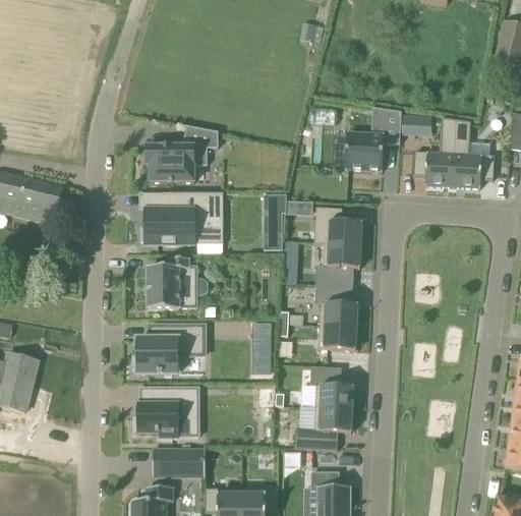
[(520,67),(520,66),(520,25),(507,22),(498,61),(520,67)]
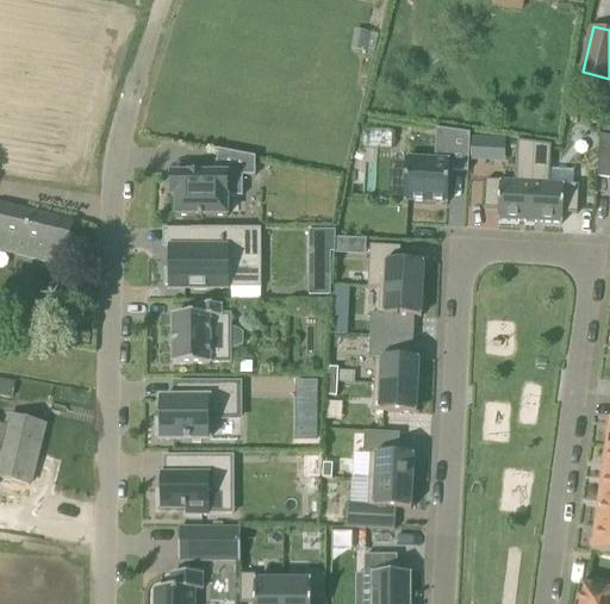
[(448,199),(449,167),(468,168),(471,130),(436,125),(435,157),(406,155),(404,197),(448,199)]
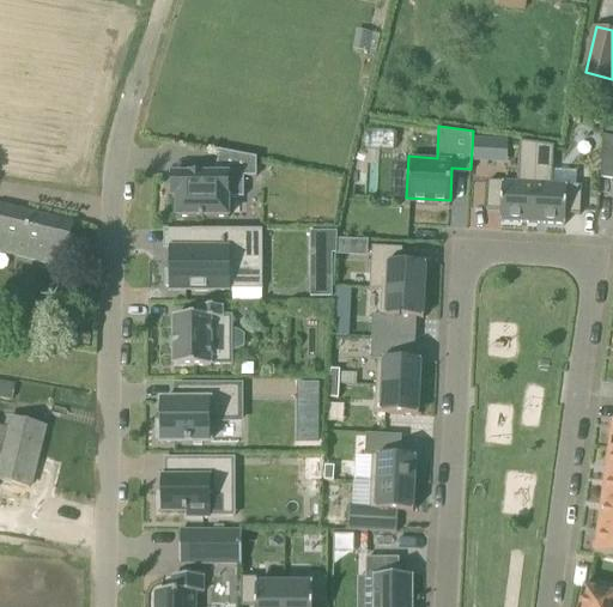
[(364,146),(393,147),(394,128),(365,127),(364,146)]
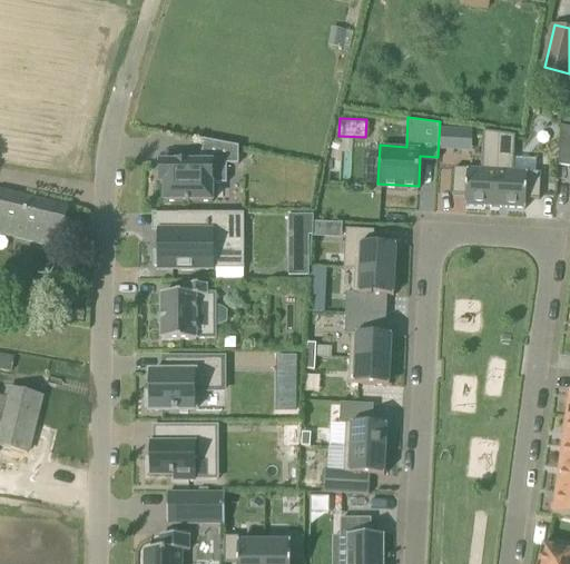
[(569,124),(560,122),(559,161),(569,162),(569,124)]
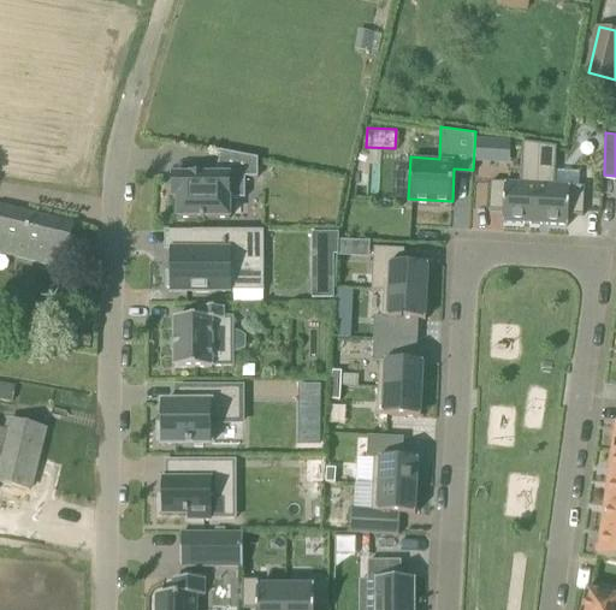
[(496,154),(497,137),(477,136),(475,153),(496,154)]
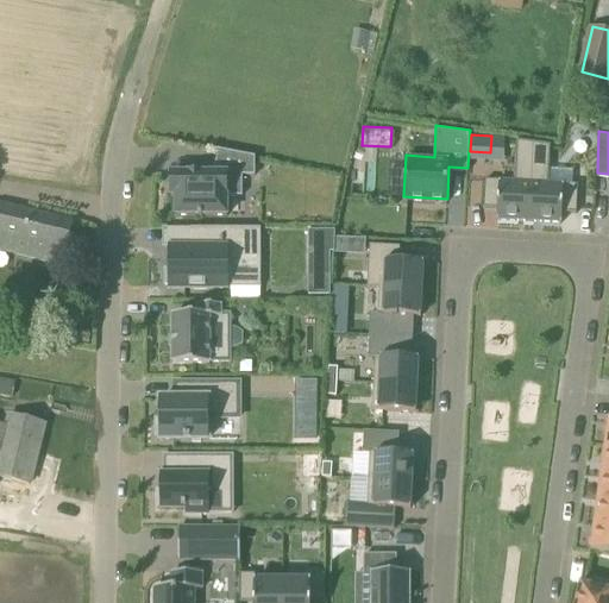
[(529,218),(533,139),(516,137),(514,178),(484,176),(483,205),(497,206),(496,215),(529,218)]
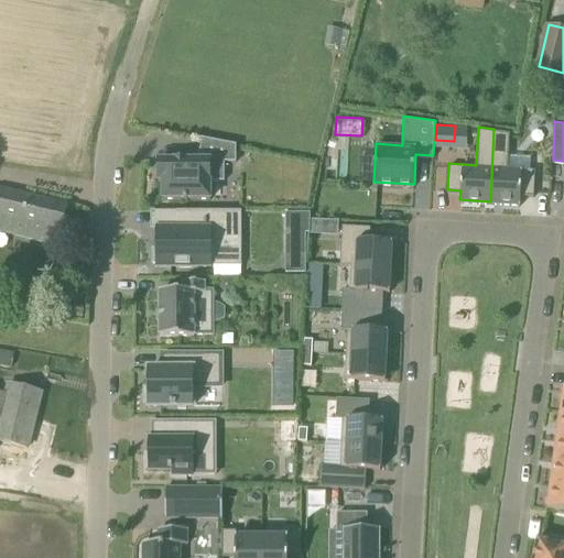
[(533,194),(534,167),(508,166),(510,131),(494,129),(490,201),(520,203),(520,194),(533,194)]
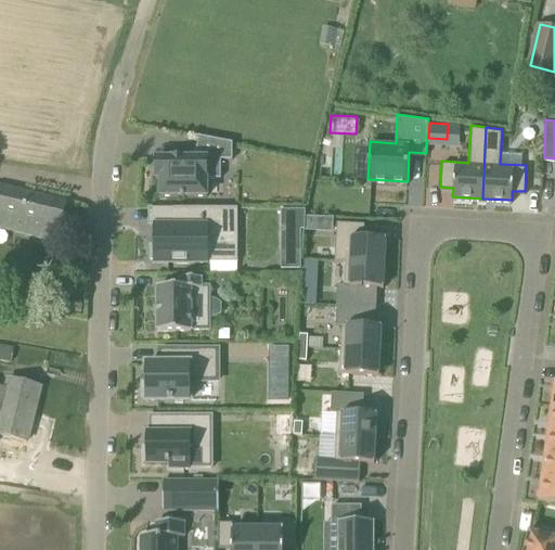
[(232,156),(232,140),(199,133),(195,155),(184,155),(184,154),(171,154),(171,155),(156,155),(156,175),(160,175),(160,193),(181,193),(181,194),(184,194),(184,193),(207,193),(207,175),(221,175),(221,157),(221,156),(232,156)]
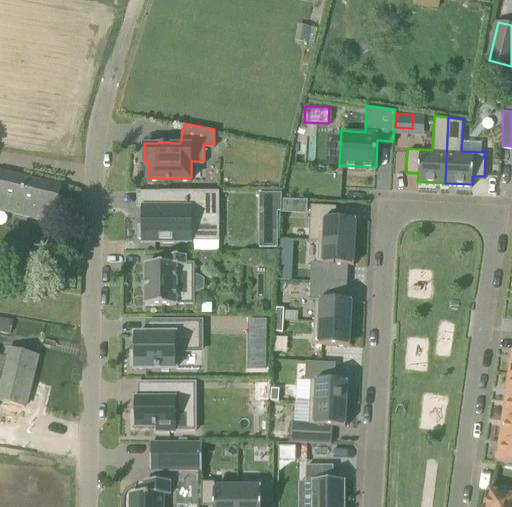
[(0,199),(16,203),(14,210),(52,219),(61,182),(0,167),(0,199)]
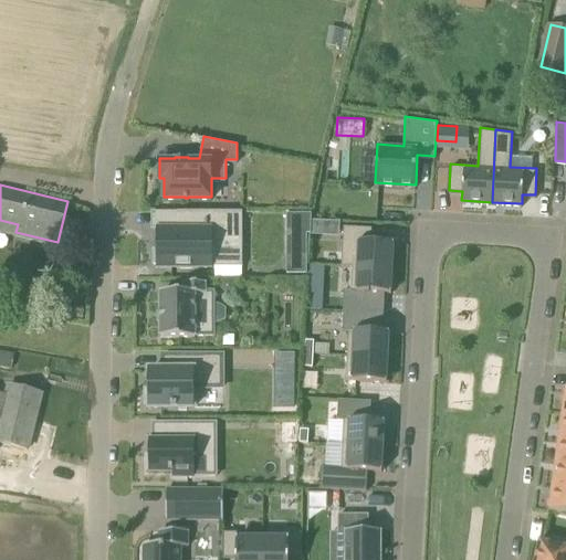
[(244,210),(244,208),(178,209),(179,225),(159,226),(159,246),(155,246),(155,261),(159,261),(159,264),(212,264),(212,247),(243,247),(243,210),(244,210)]
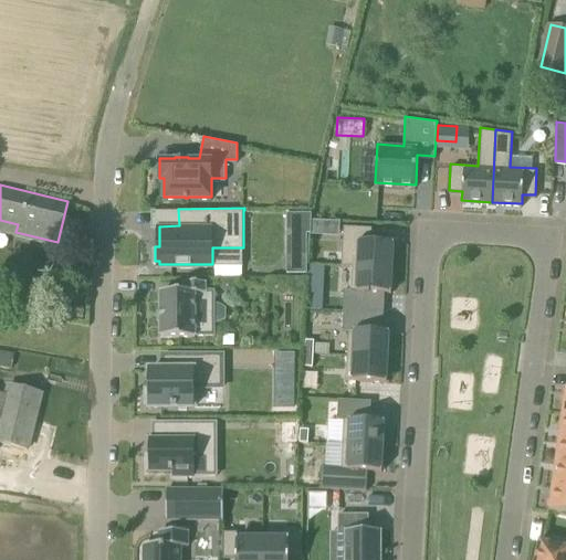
[(306,251),(306,231),(311,231),(311,218),(311,209),(286,209),(286,231),(286,251),(306,251)]
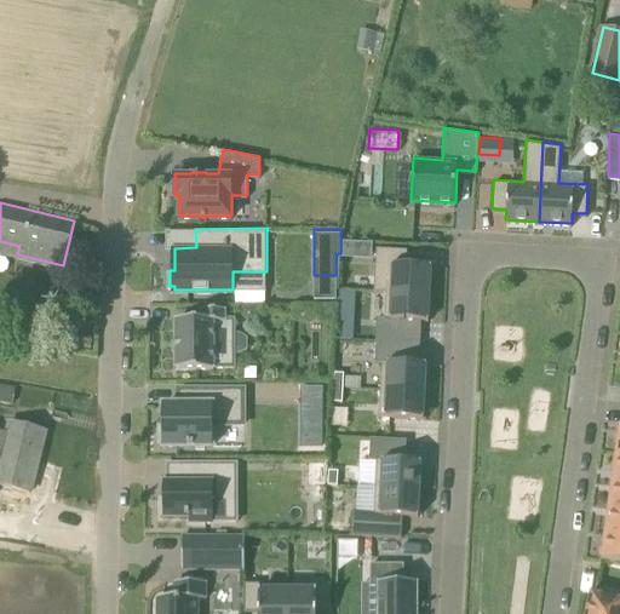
[(352,254),(354,239),(340,239),(340,253),(352,254)]
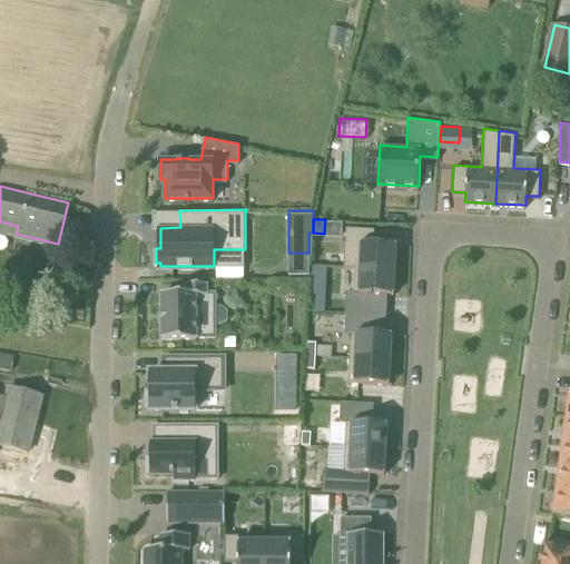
[(374,227),(345,225),(344,266),(354,266),(354,265),(395,267),(396,241),(374,240),(374,227)]
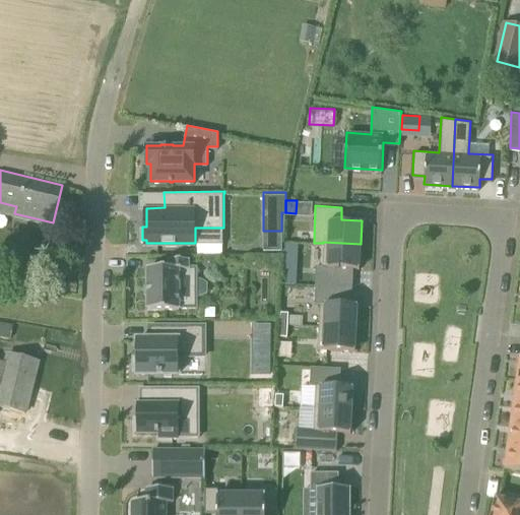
[(360,267),(361,244),(323,242),(323,243),(322,265),(360,267)]
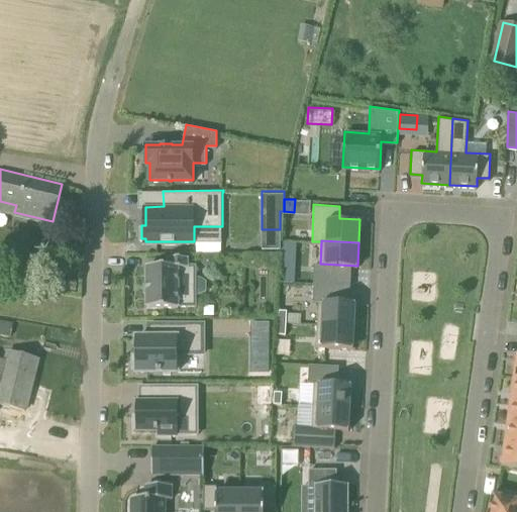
[(188,256),(170,256),(170,264),(147,264),(147,306),(179,306),(179,304),(196,304),(196,292),(199,291),(202,290),(205,288),(205,281),(202,279),(199,278),(196,278),(196,265),(188,265),(188,256)]
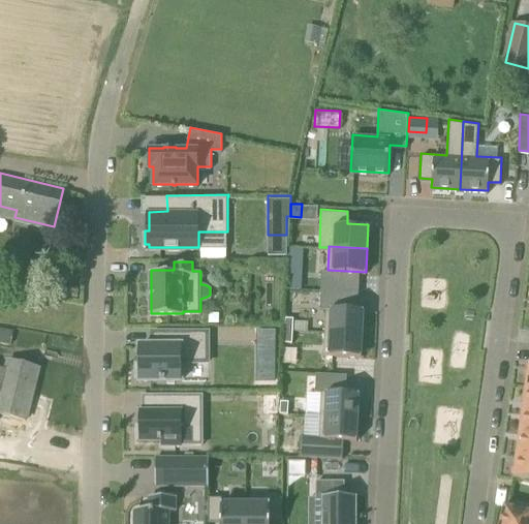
[(302,287),(302,270),(288,270),(287,286),(302,287)]
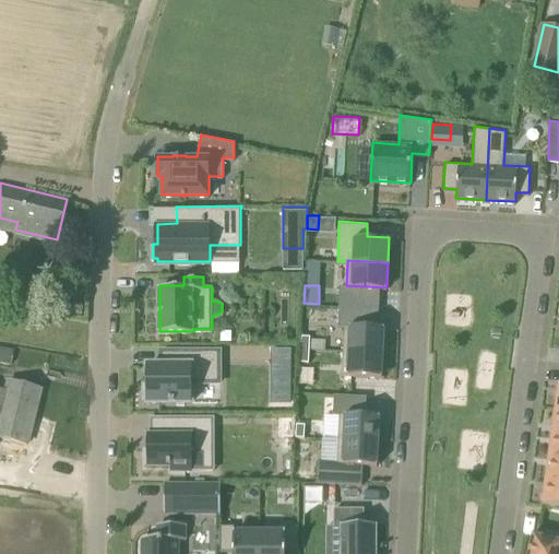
[(384,326),(344,323),(343,349),(383,351),(384,326)]
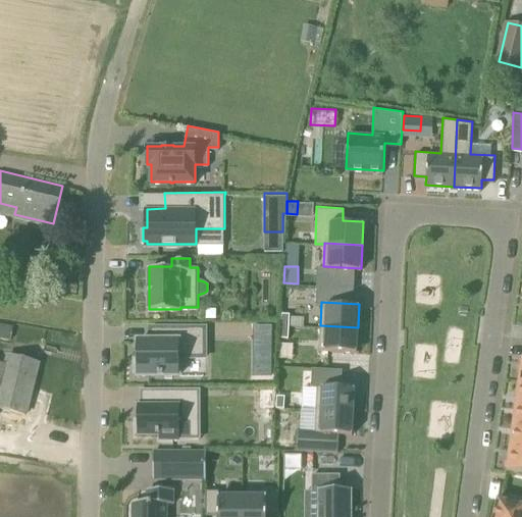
[(0,334),(9,337),(12,322),(0,319),(0,334)]
